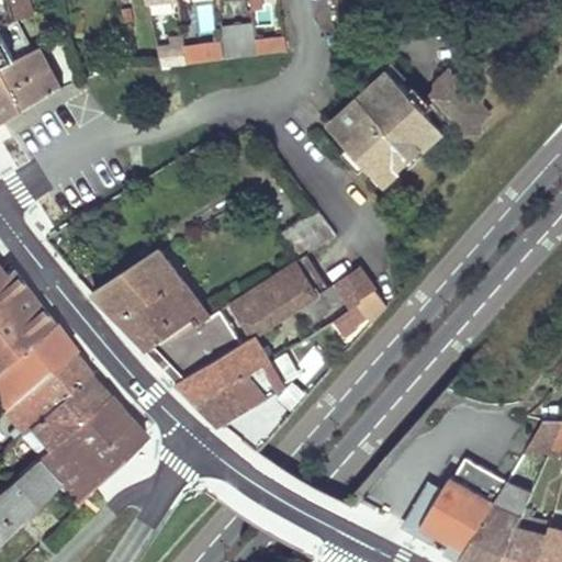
[(0,0),(0,23),(15,21),(10,0),(0,0)]
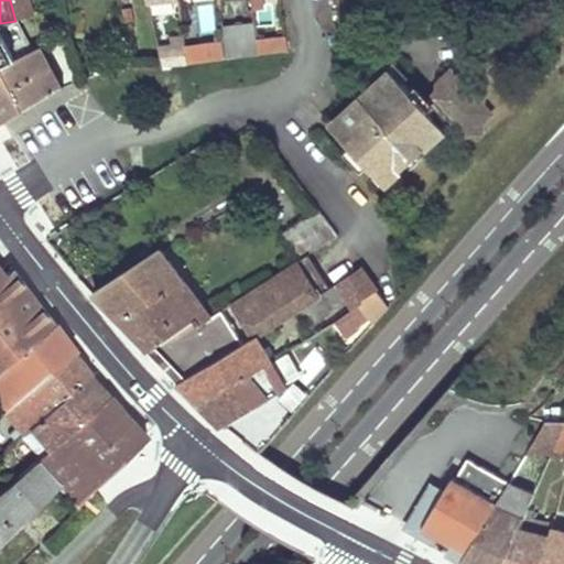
[(28,0),(10,0),(15,21),(32,15),(28,0)]
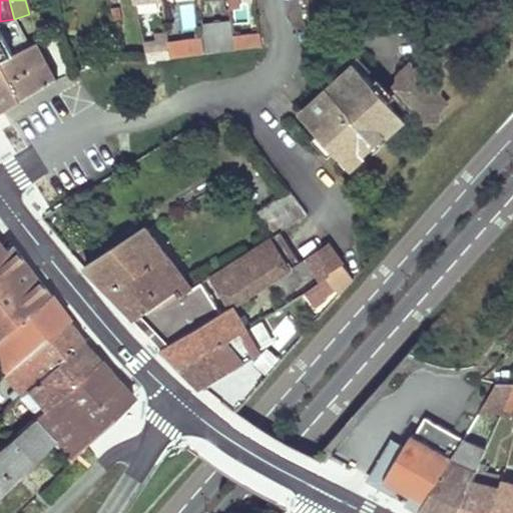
[(238,7),(237,0),(228,0),(230,8),(238,7)]
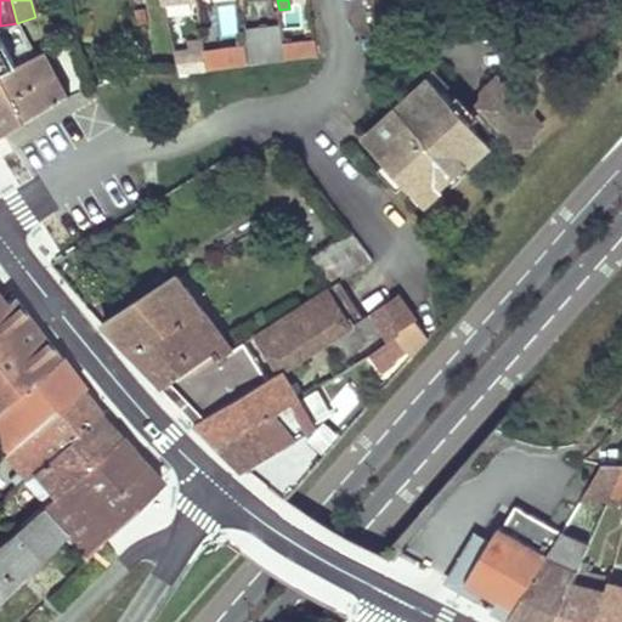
[(515,0),(497,0),(501,15),(518,11),(515,0)]
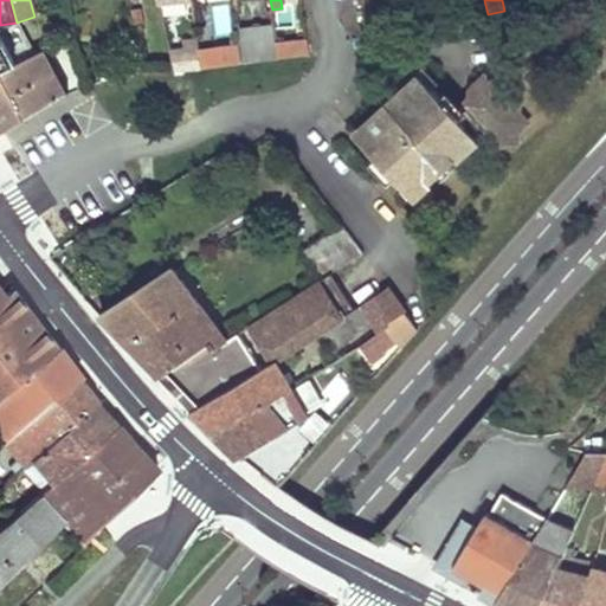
[(274,27),(238,32),(239,43),(239,46),(240,63),(277,58),(274,27)]
